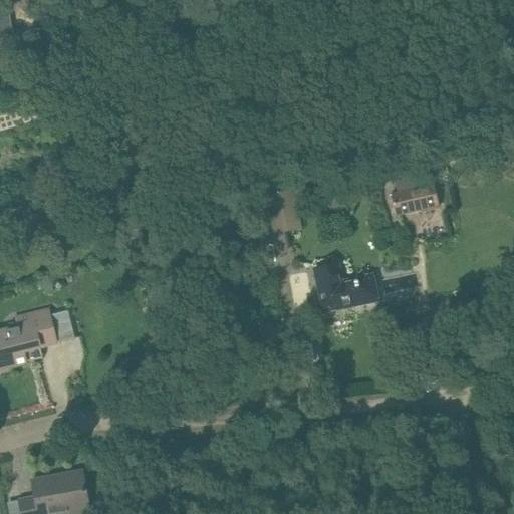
[(440,206),(435,185),(434,183),(435,183),(433,173),(417,176),(417,179),(407,181),(408,183),(393,186),(395,194),(392,195),(397,216),(440,206)]
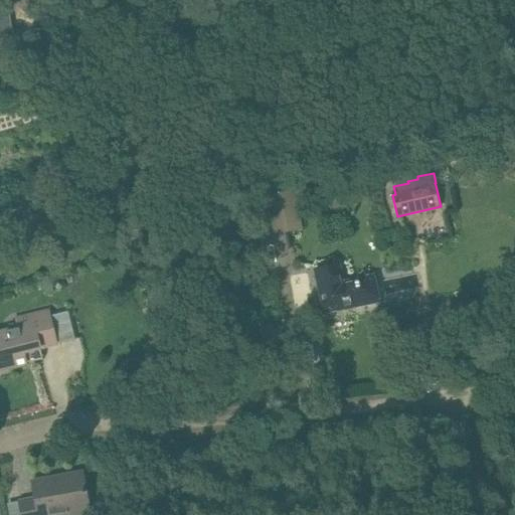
[(267,195),(275,234),(303,229),(296,190),(267,195)]
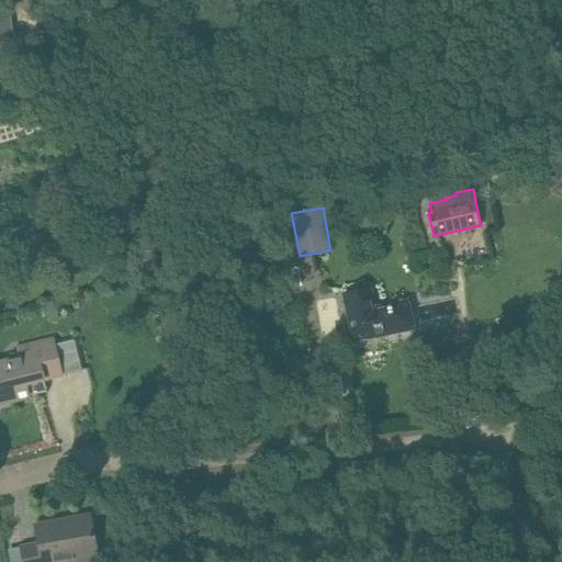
[(371,290),(360,292),(344,295),(347,312),(353,343),(415,329),(411,306),(377,313),(371,290)]
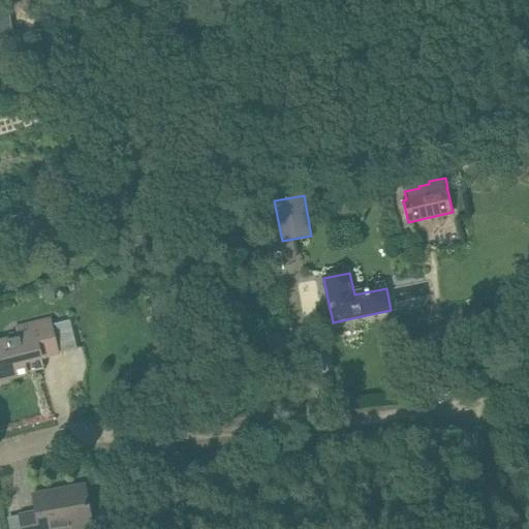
[(50,281),(40,284),(47,303),(56,300),(50,281)]
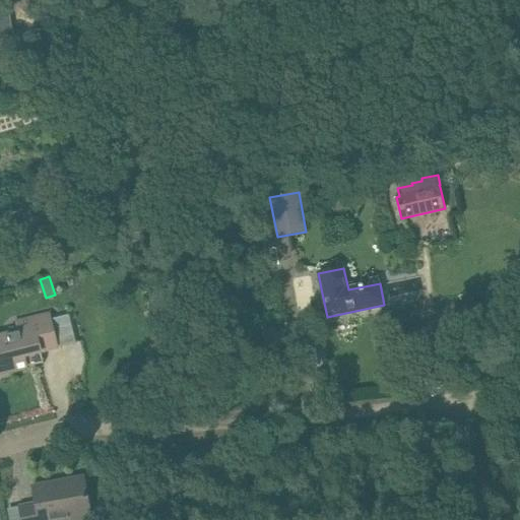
[(58,346),(50,315),(16,323),(18,331),(0,335),(0,374),(28,367),(25,354),(58,346)]
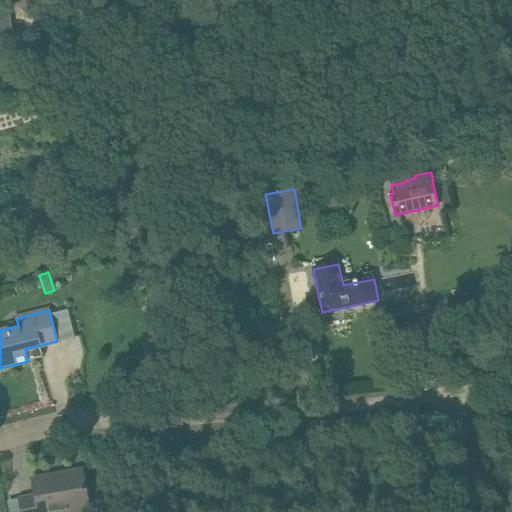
[(35,495),(20,498),(22,511),(57,511),(89,506),(82,469),(59,473),(59,476),(51,478),(50,475),(32,478),(35,495)]
